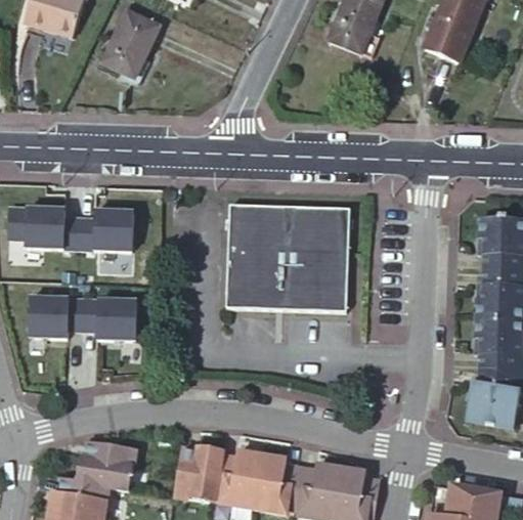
[(30,0),(25,18),(73,35),(84,0),(30,0)]
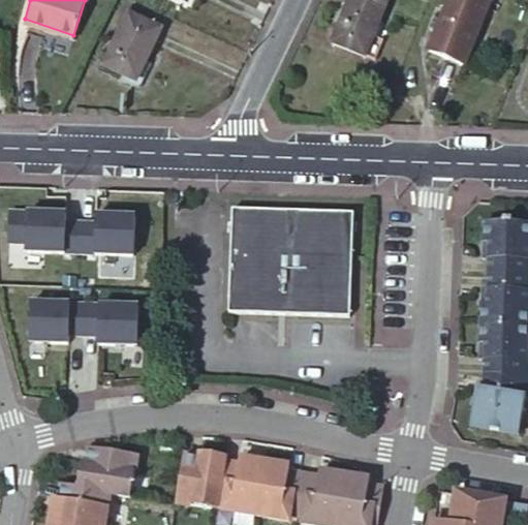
[(350,0),(334,38),(368,54),(391,0),(350,0)]
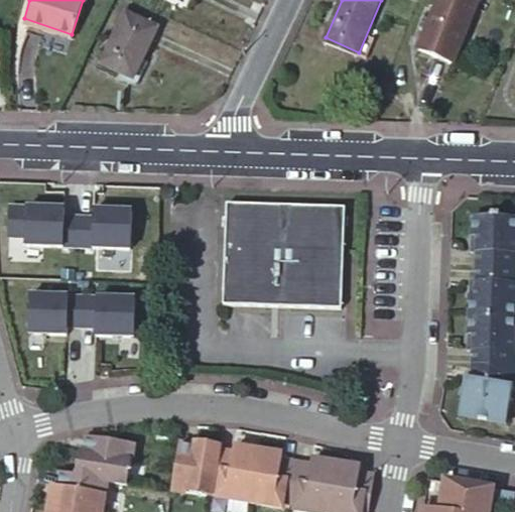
[(479,1),(477,0),(439,0),(419,47),(454,61),(479,1)]
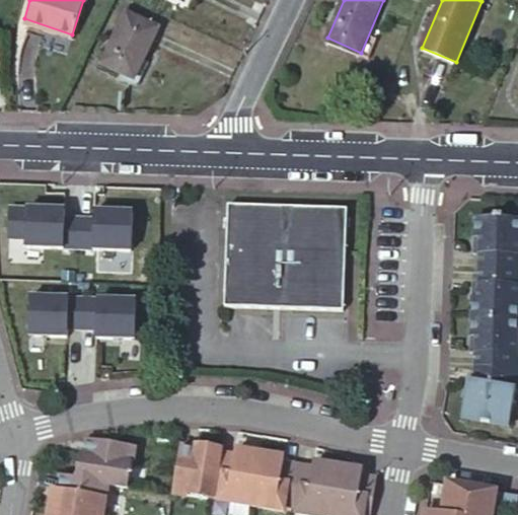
[(160,23),(128,8),(104,60),(137,75),(160,23)]
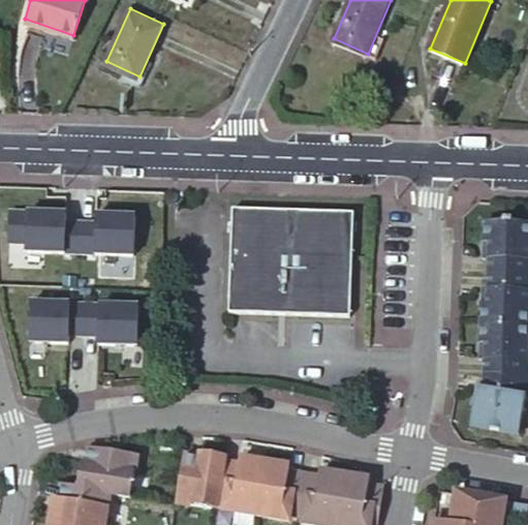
[(0,109),(7,109),(8,97),(0,96),(0,109)]
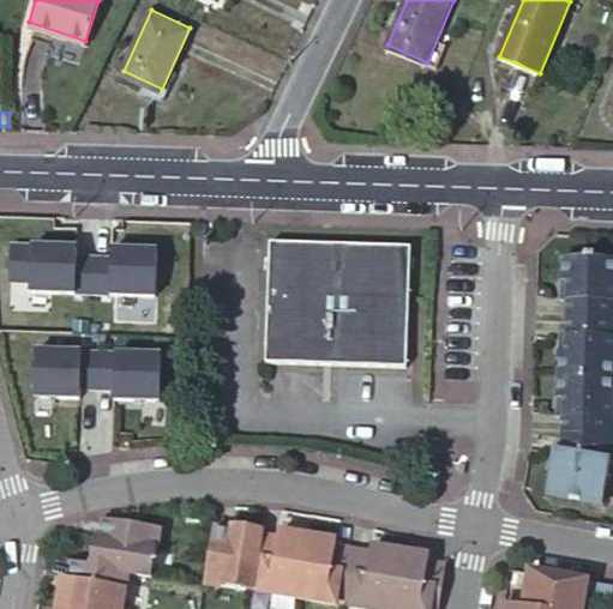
[(170,236),(4,229),(1,295),(170,297),(170,236)]
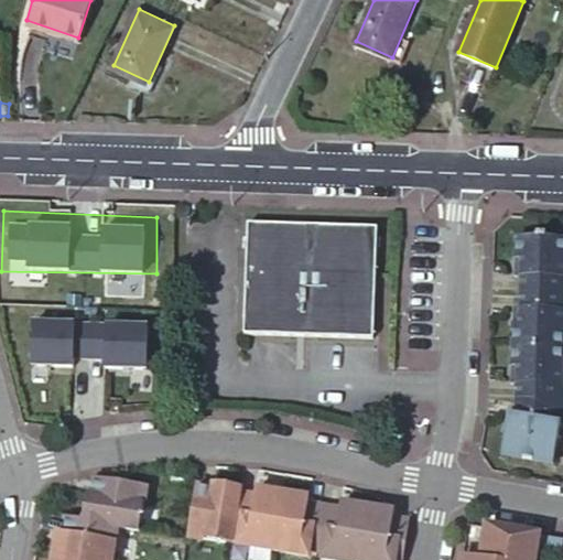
[(272,245),(273,218),(244,217),(240,330),(270,330),(272,245)]
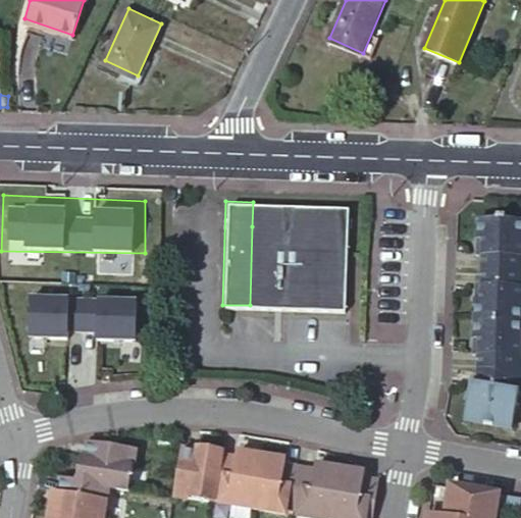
[(349,205),(253,202),(252,226),(348,229),(349,205)]
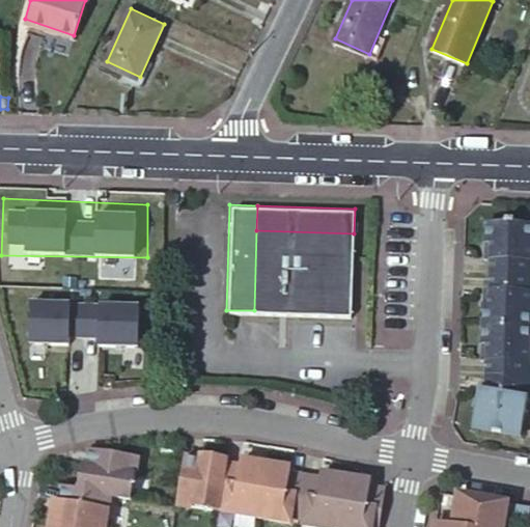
[(483,219),(483,240),(489,240),(489,256),(489,271),(526,272),(527,257),(529,257),(529,219),(511,219),(511,216),(503,216),(503,219),(483,219)]
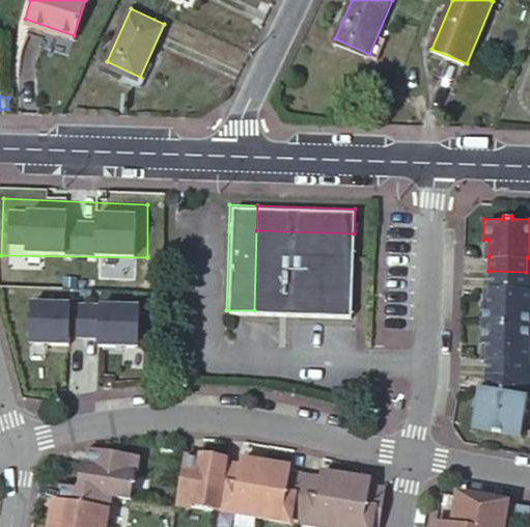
[(354,233),(256,230),(254,310),(352,314),(354,233)]
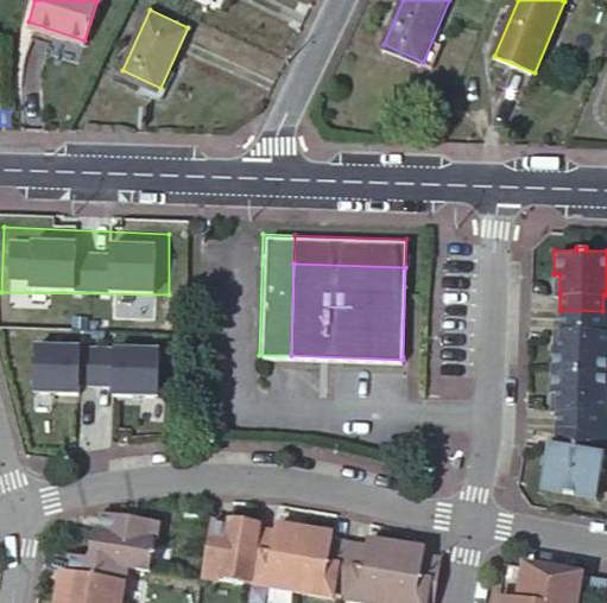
[(602,311),(560,310),(560,328),(558,347),(552,347),(551,369),(606,369),(606,329),(602,329),(602,311)]
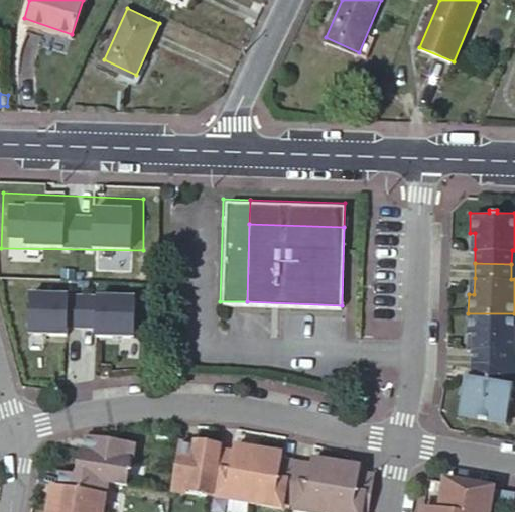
[(29,338),(135,338),(135,296),(29,297),(29,338)]
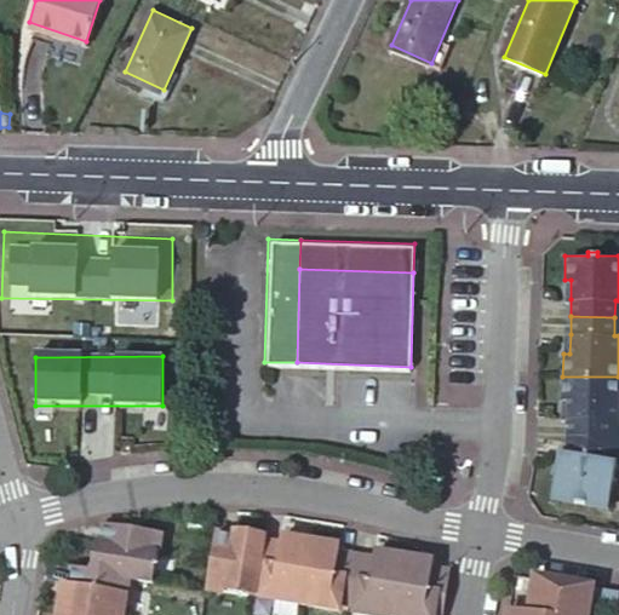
[(618,377),(562,377),(562,400),(568,398),(568,418),(568,435),(612,440),(612,424),(618,424),(618,377)]
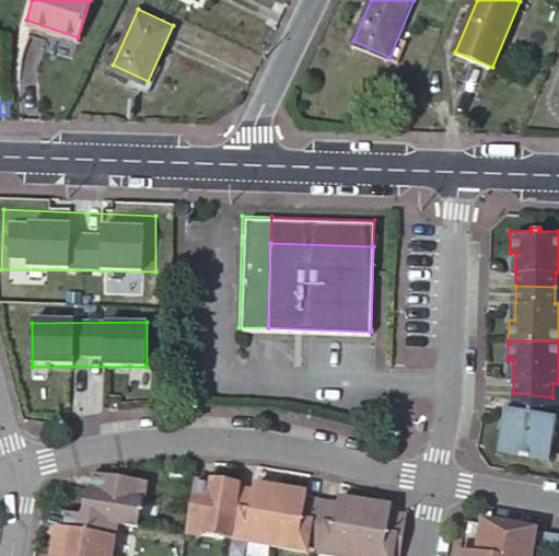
[(501,425),(497,448),(549,456),(558,418),(558,414),(549,412),(552,397),(513,393),(510,409),(507,427),(501,425)]
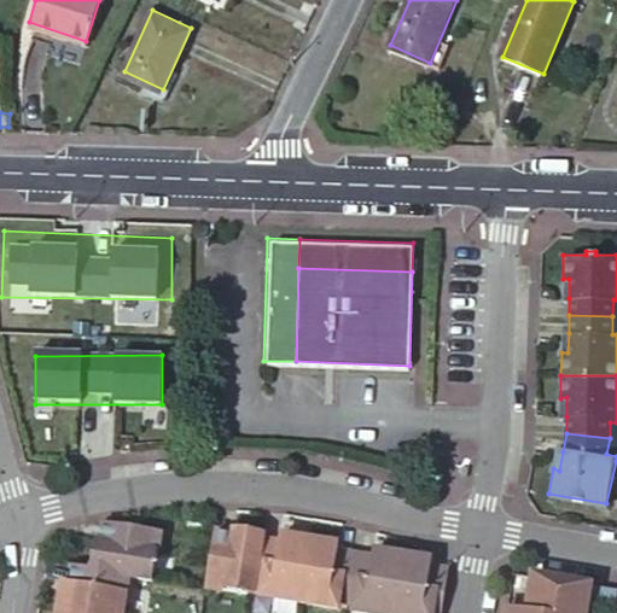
[(616,438),(610,438),(606,454),(616,456),(616,438)]
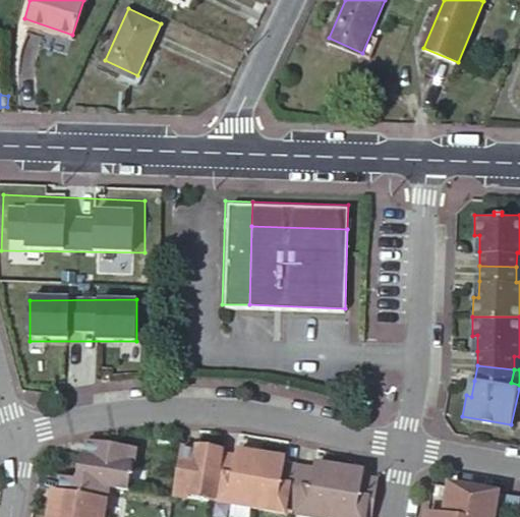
[(94,482),(124,487),(129,455),(120,453),(121,445),(84,440),(81,455),(76,453),(72,478),(94,482)]
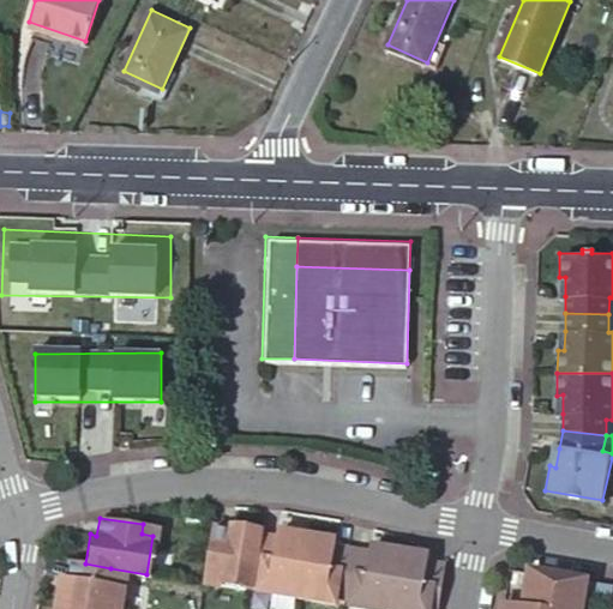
[(247,584),(256,536),(257,529),(227,525),(226,531),(208,528),(200,573),(209,574),(208,584),(246,590),(247,584)]
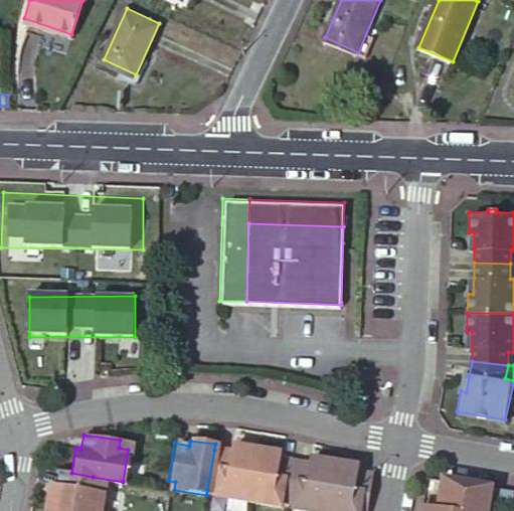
[(214,450),(207,490),(215,491),(214,497),(245,501),(254,450),(230,447),(229,452),(214,450)]
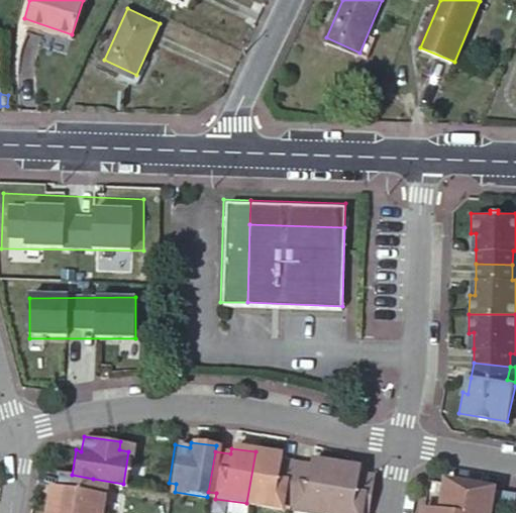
[(255,451),(246,503),(279,509),(280,503),(287,504),(294,464),(279,462),(280,455),(255,451)]
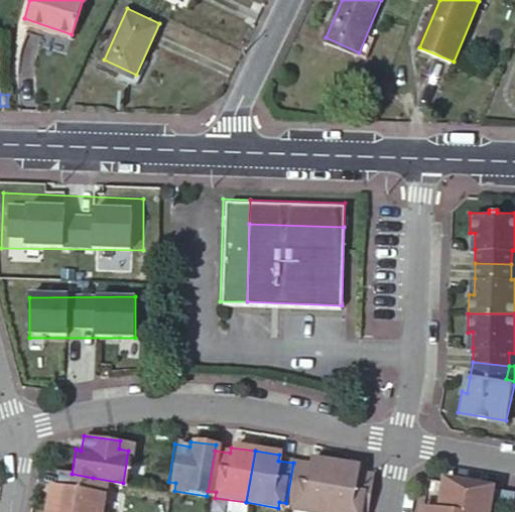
[(304,511),(325,511),(334,464),(309,460),(308,466),(293,463),(286,503),(293,505),(293,510),(304,511)]
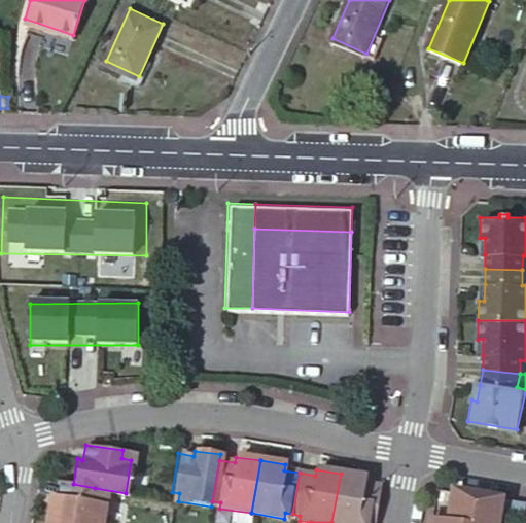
[(341,474),(331,522),(377,522),(383,487),(366,484),(367,478),(341,474)]
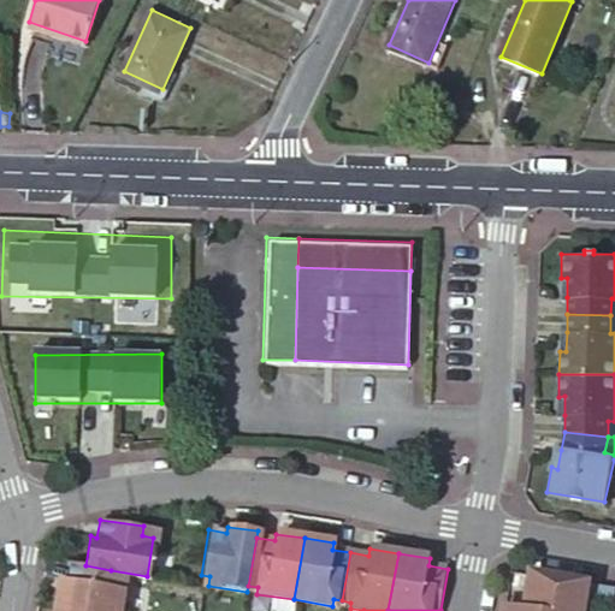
[(54,607),(74,610),(116,610),(122,580),(110,577),(111,570),(86,565),(69,563),(65,581),(59,580),(54,607)]
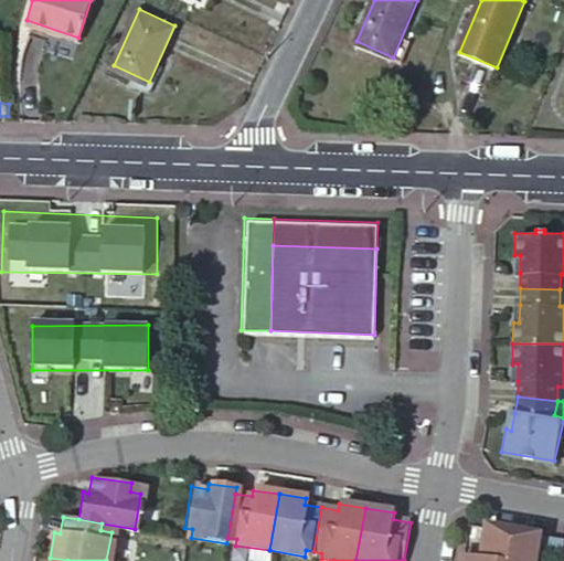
[(535,560),(538,551),(541,533),(481,524),(476,557),(465,554),(464,560),(535,560)]
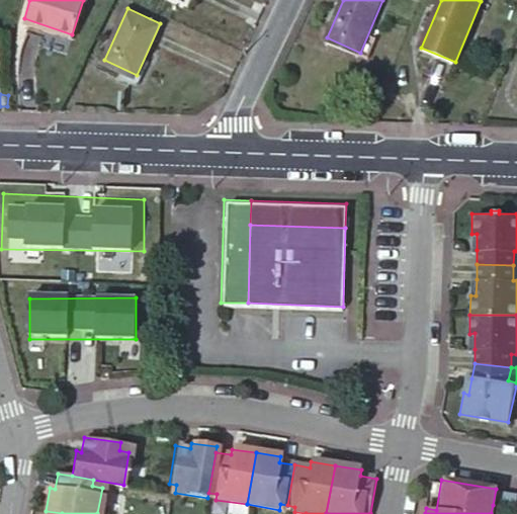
[(516,492),(496,489),(493,505),(516,509),(516,492)]
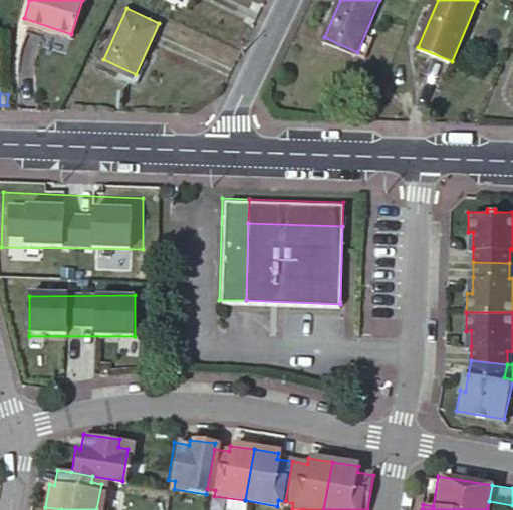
All buildings are outlined.
